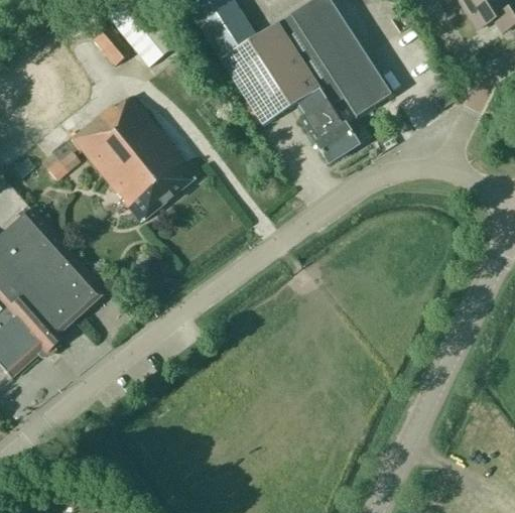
[(124,0),(107,14),(149,67),(177,43),(141,0),(124,0)]
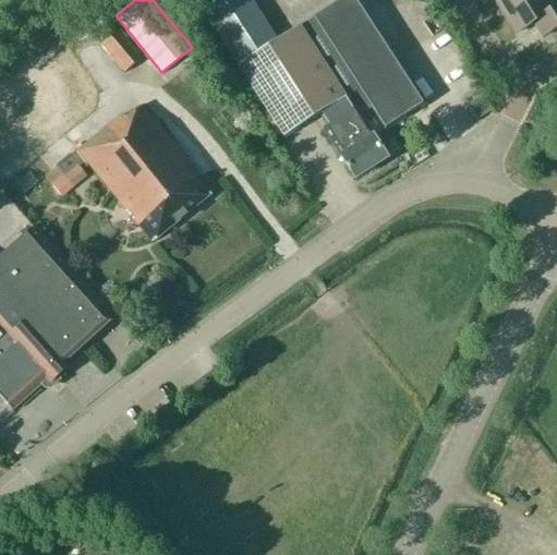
[(347,95),(343,89),(301,24),(278,38),(253,0),(216,0),(203,9),(239,63),(285,134),(324,110),(344,96),(347,95)]
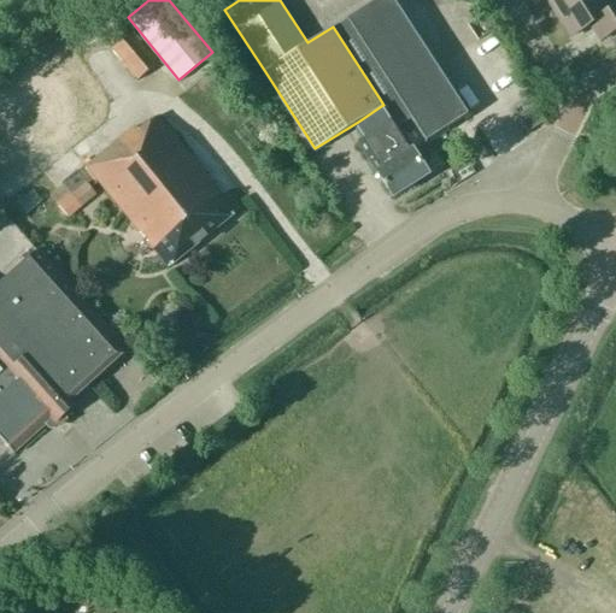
[(389,121),(396,117),(412,145),(468,111),(396,0),(373,0),(333,27),(380,99),(383,105),(381,106),(389,121)]
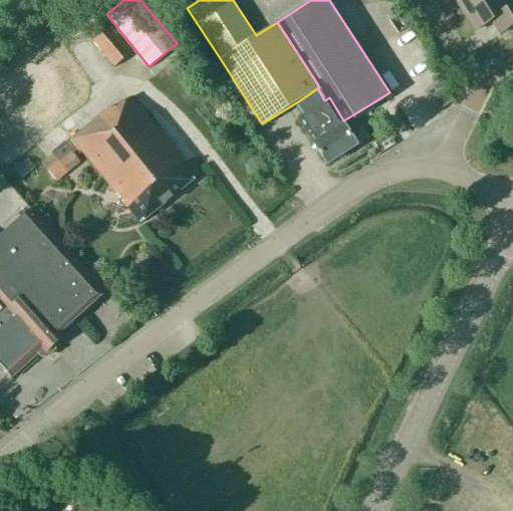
[(457,0),(463,8),(475,0),(457,0)]
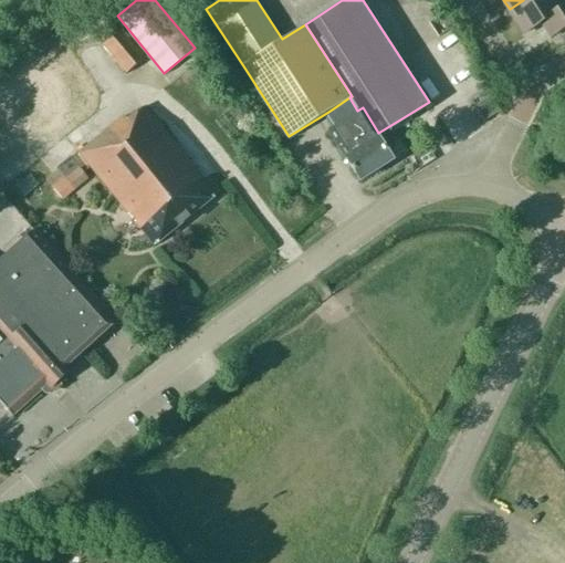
[(523,0),(510,9),(524,31),(547,17),(557,31),(564,27),(564,0),(523,0)]
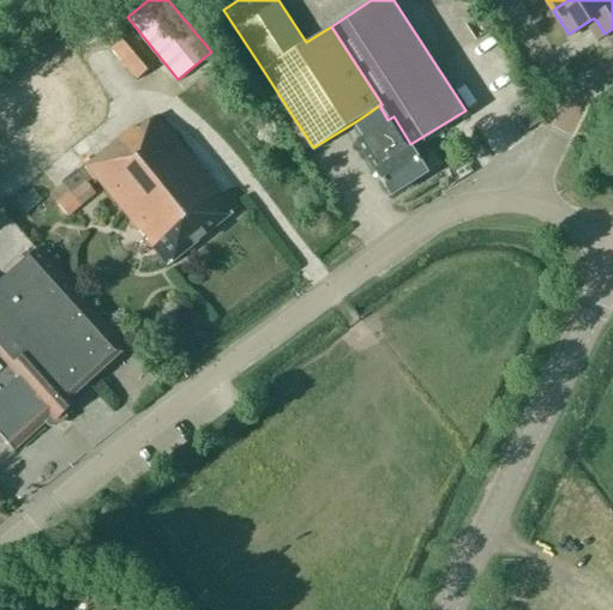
[(316,7),(301,17),(311,34),(326,24),(316,7)]
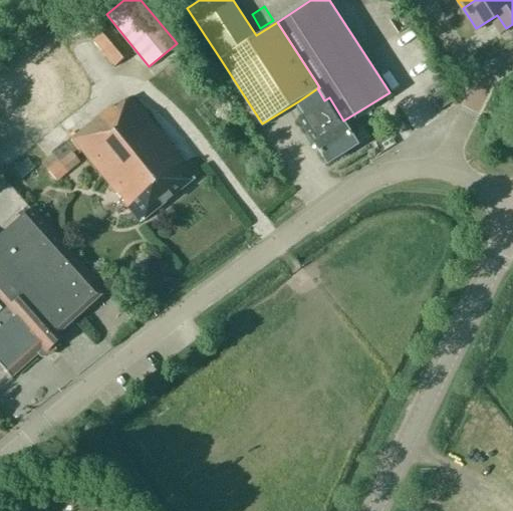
[(110,25),(94,39),(115,64),(132,51),(110,25)]
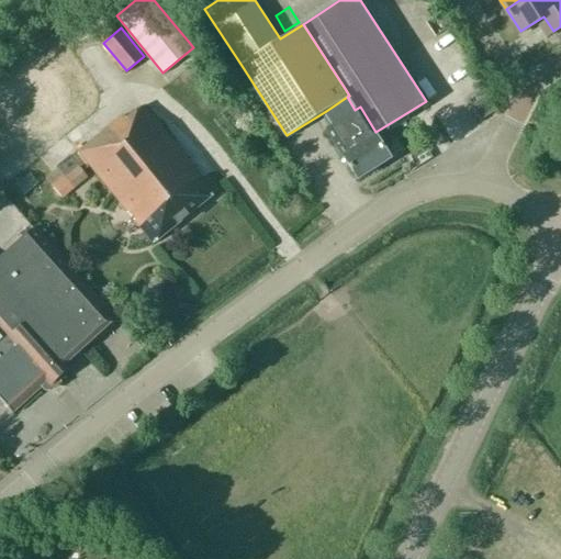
[(96,75),(109,66),(96,44),(82,53),(96,75)]
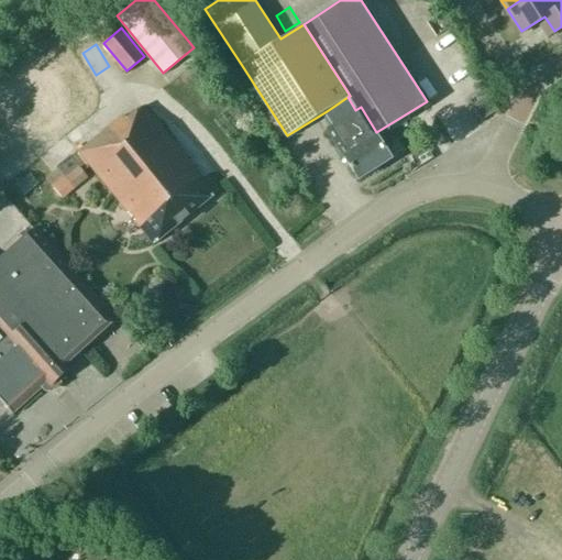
[(376,132),(361,107),(355,110),(348,97),(327,111),(334,124),(329,127),(328,128),(328,129),(329,129),(345,155),(359,177),(392,156),(376,132)]
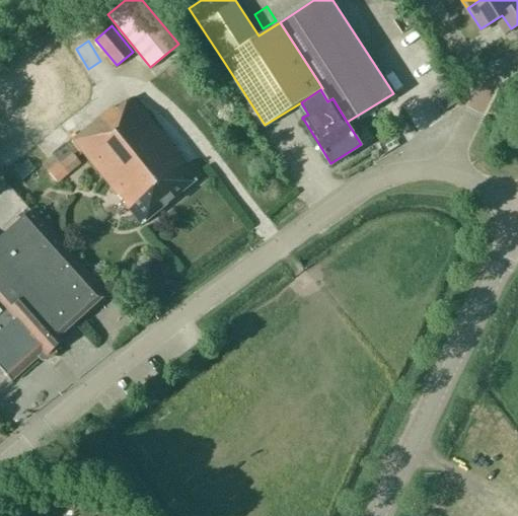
[(133,95),(118,107),(115,103),(73,138),(142,223),(199,176),(133,95)]
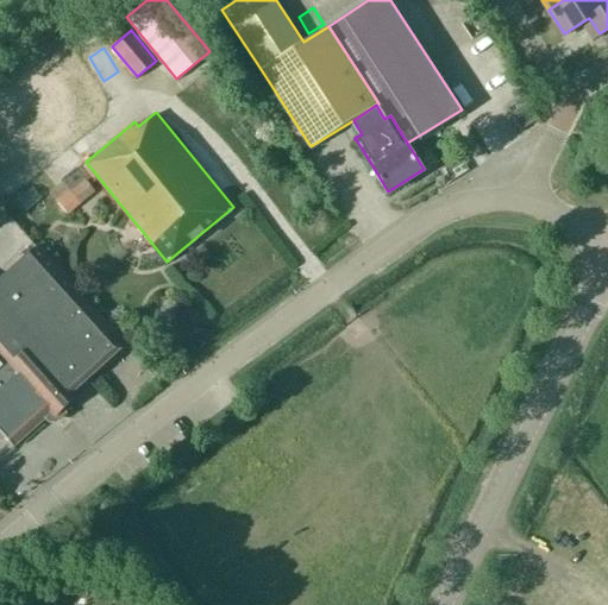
[(86,177),(70,189),(81,201),(96,189),(86,177)]
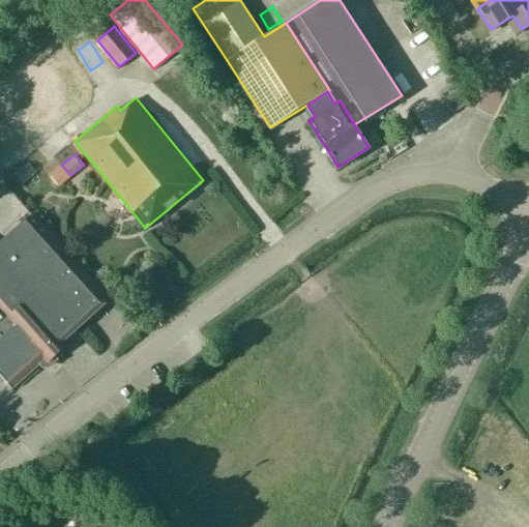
[(43,167),(51,179),(64,171),(57,158),(43,167)]
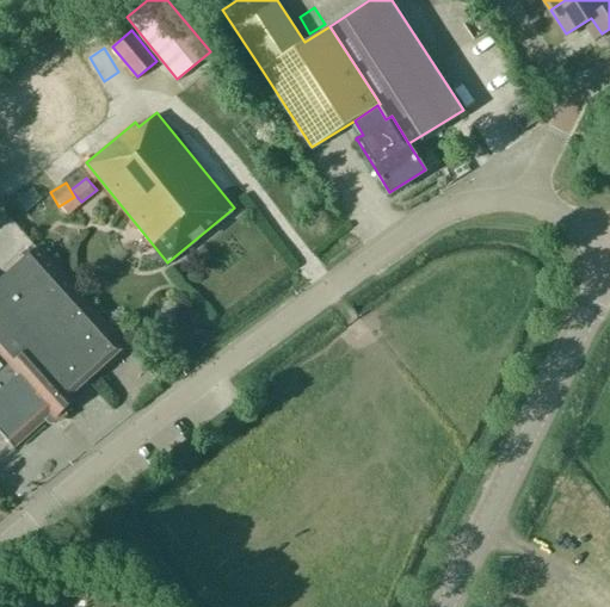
[(127,345),(37,246),(0,278),(0,431),(14,447),(16,446),(14,445),(47,416),(51,420),(57,420),(65,414),(65,407),(80,392),(76,389),(114,355),(114,357),(127,345)]
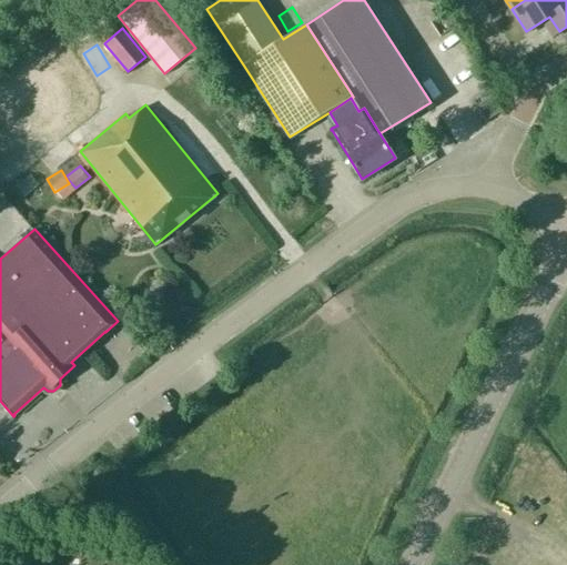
All buildings are outlined.
